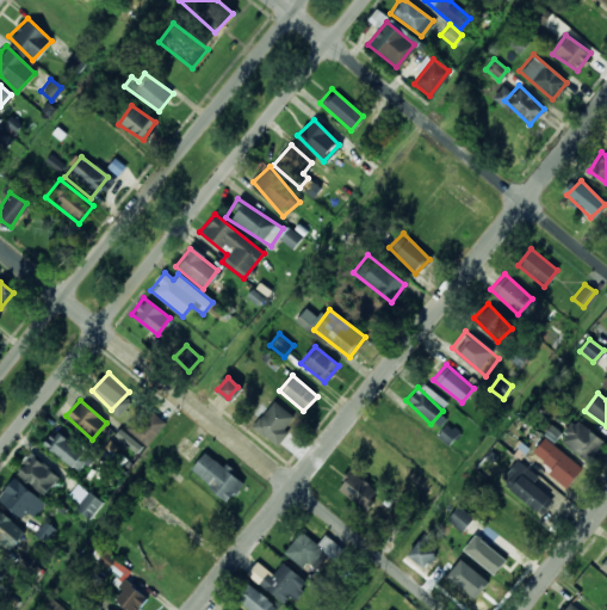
[(296,419),(272,400),(252,426),(276,445),(296,419)]
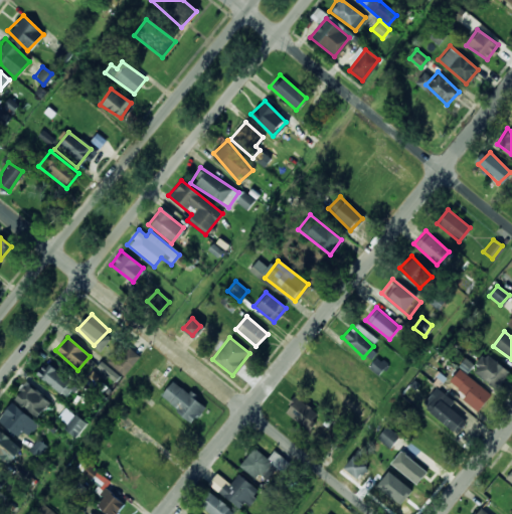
[(107,360),(121,375),(138,360),(124,345),(107,360)]
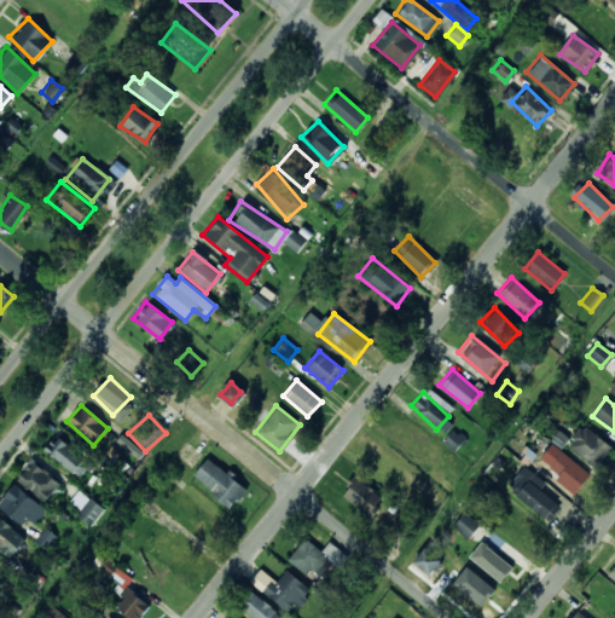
[(564,444),(593,468),(610,448),(581,423),(564,444)]
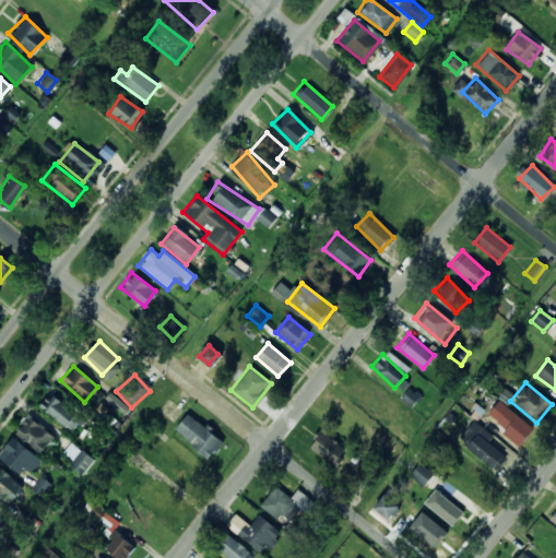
[(399,400),(411,406),(418,393),(406,387),(399,400)]
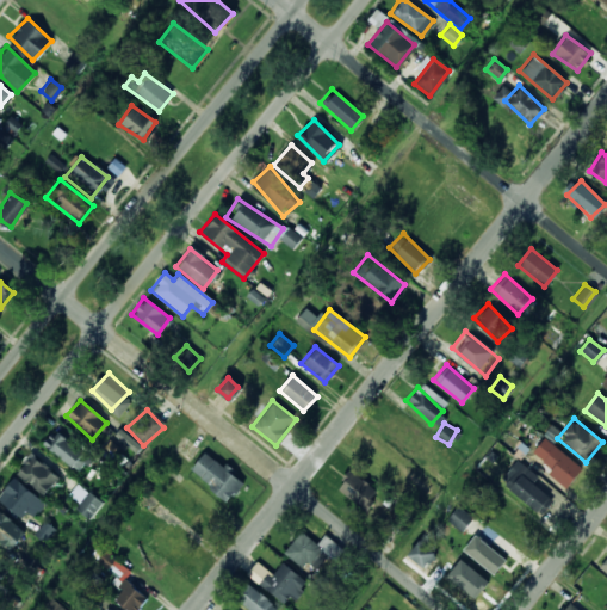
[(552,442),(559,432),(549,424),(542,435),(552,442)]
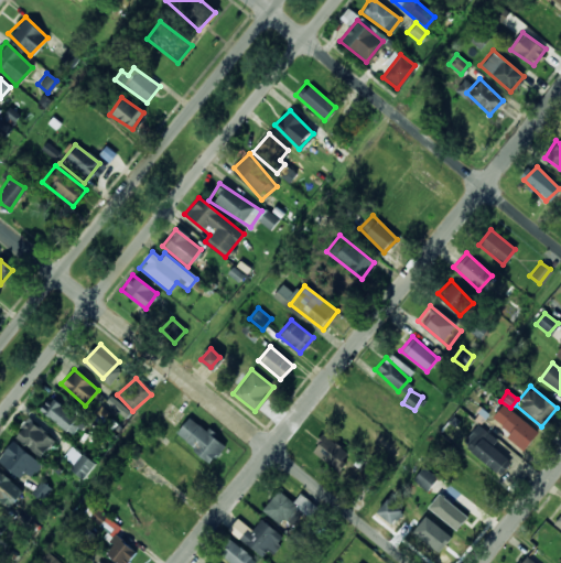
[(130,412),(109,394),(103,403),(122,420),(130,412)]
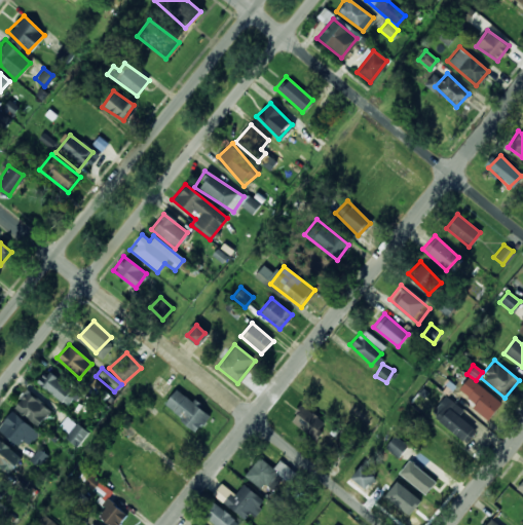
[(35,382),(67,406),(76,394),(44,371),(35,382)]
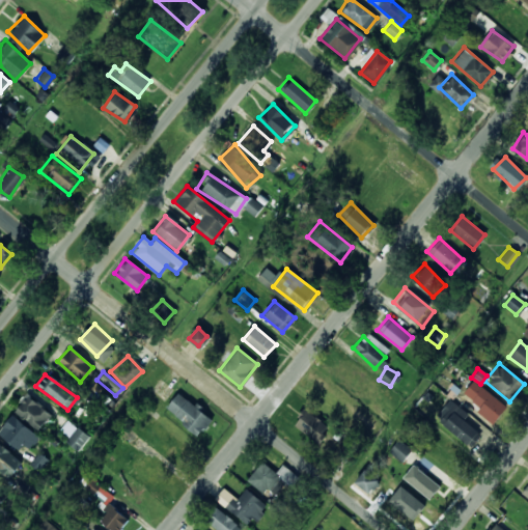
[(471,399),(468,405),(492,423),(505,408),(472,381),(463,392),(471,399)]
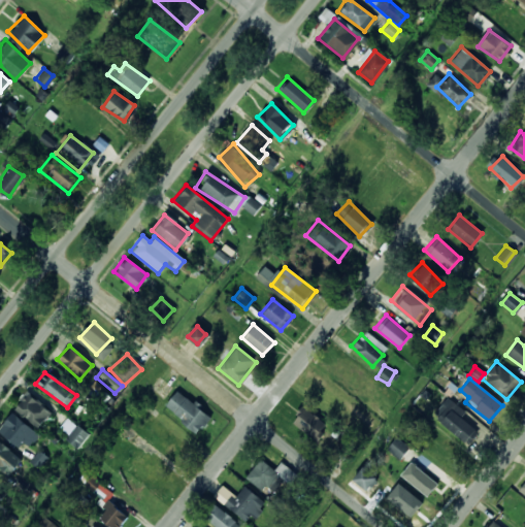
[(164,404),(194,434),(208,419),(179,390),(164,404)]
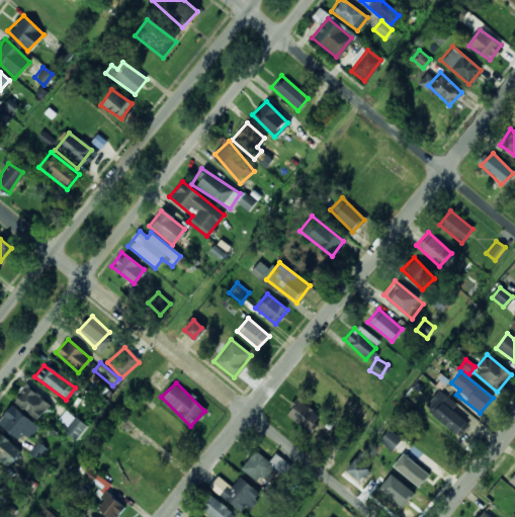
[(48,405),(27,384),(13,400),(33,420),(48,405)]
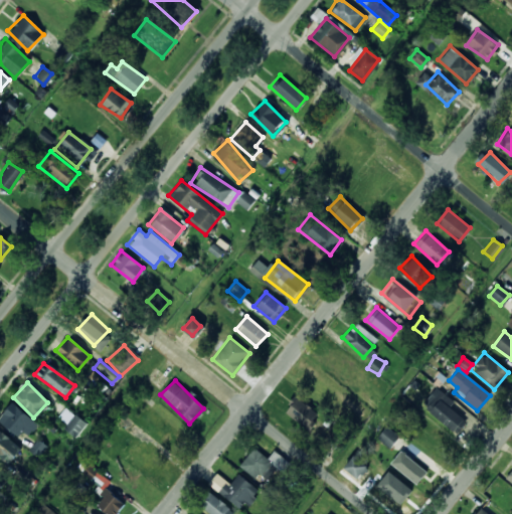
[(465,420),(435,388),(420,401),(451,435),(465,420)]
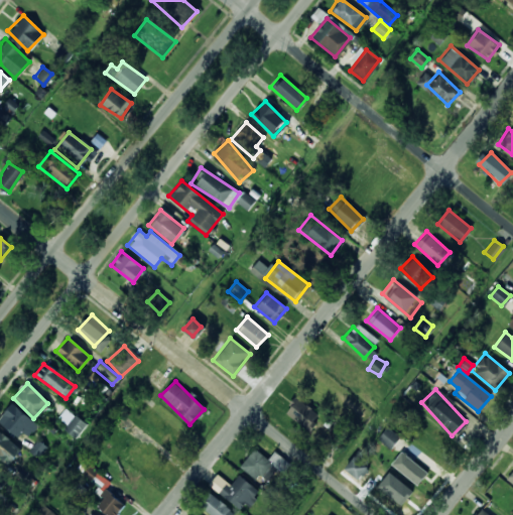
[(321,415),(294,397),(283,412),(309,431),(321,415)]
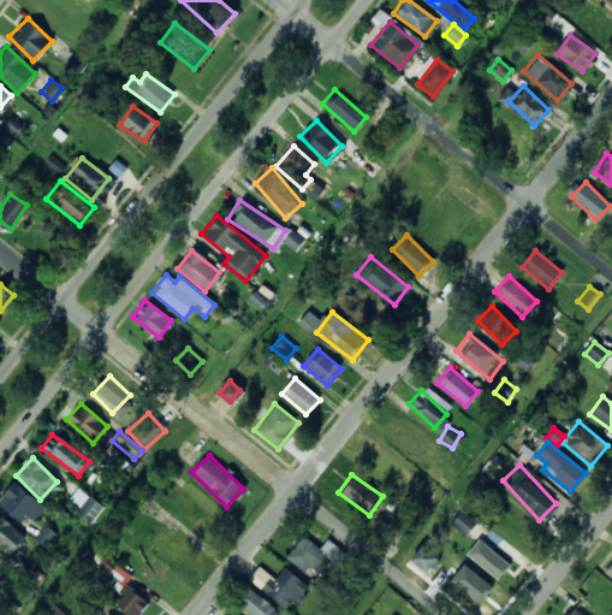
[(0,506),(21,522),(37,502),(12,480),(0,495),(0,506)]
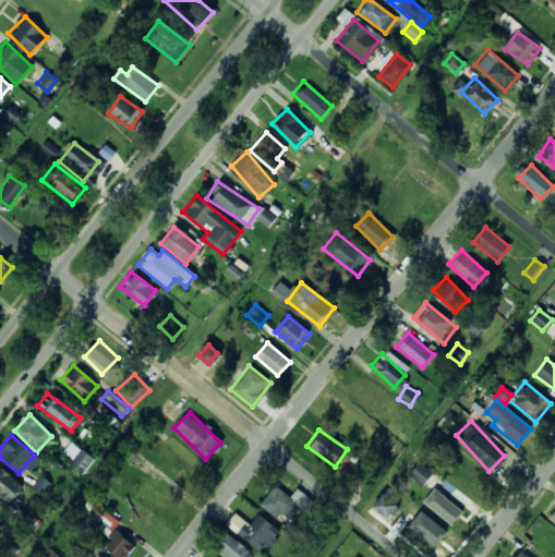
[(67,463),(79,473),(92,459),(69,440),(60,451),(70,459),(67,463)]
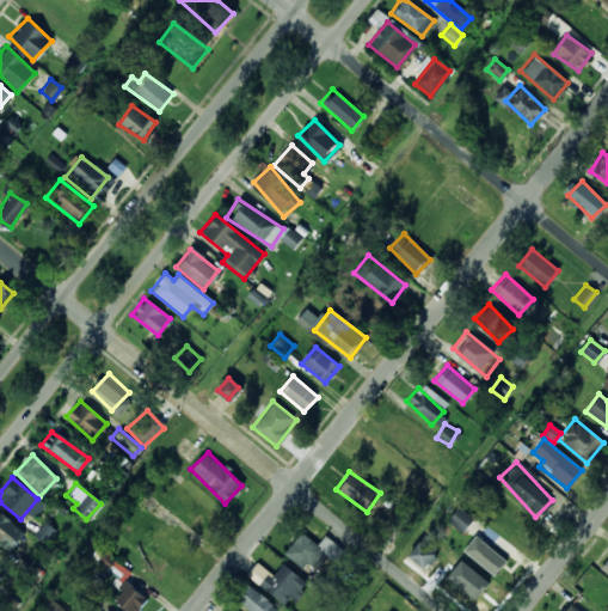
[(461,530),(472,519),(458,507),(448,518),(461,530)]
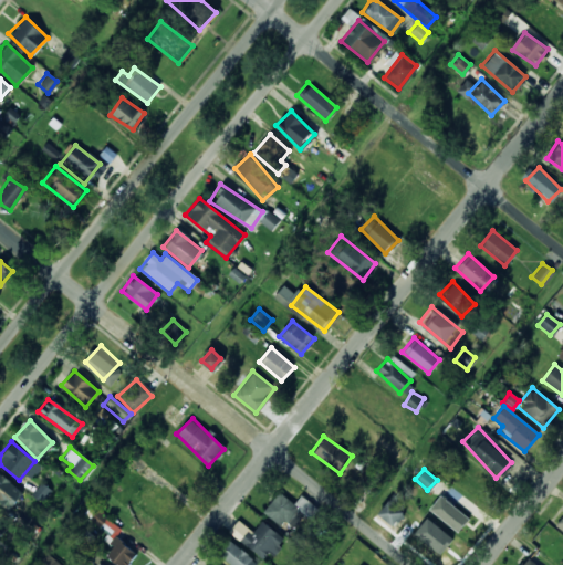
[(0,502),(8,509),(22,493),(0,473),(0,502)]
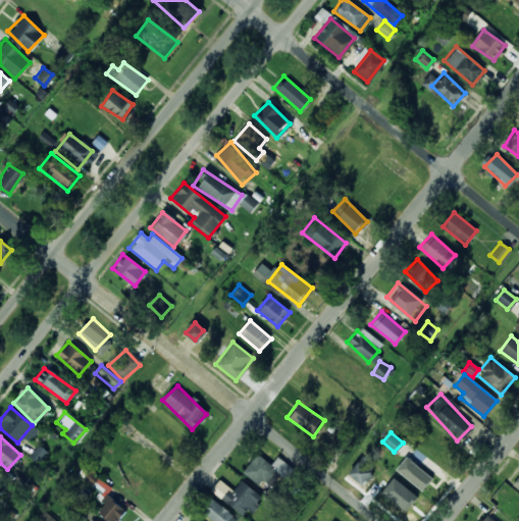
[(28,457),(38,463),(46,450),(35,444),(28,457)]
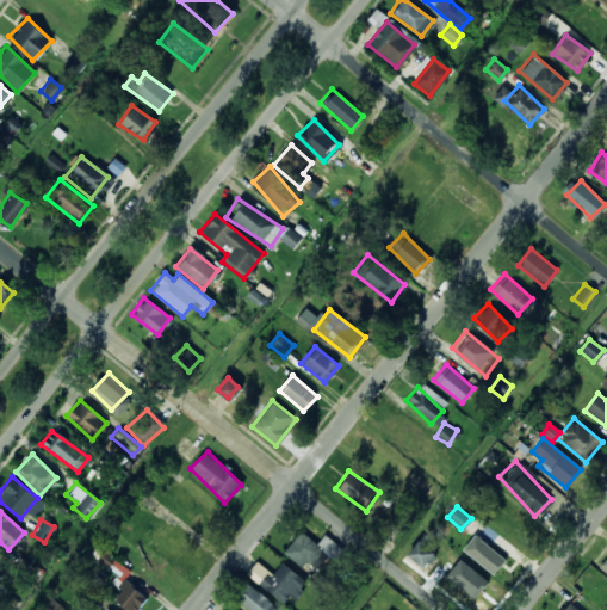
[(491,573),(508,553),(479,529),(463,549),(491,573)]
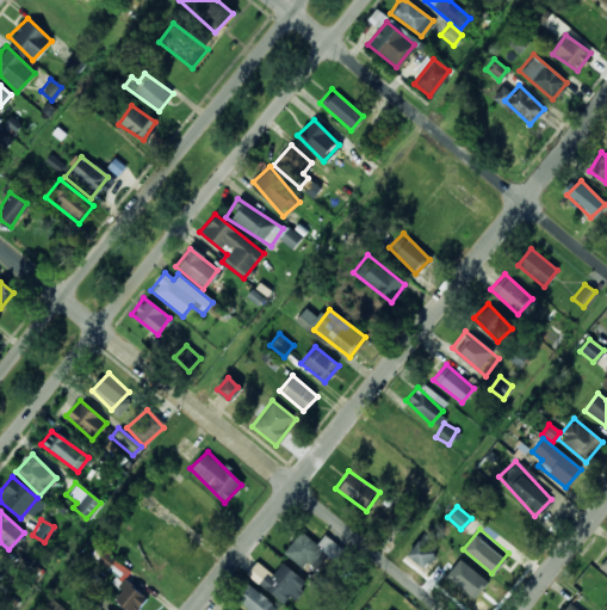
[(333,559),(341,549),(323,535),(315,544),(299,531),(282,552),(305,571),(322,550),(333,559)]
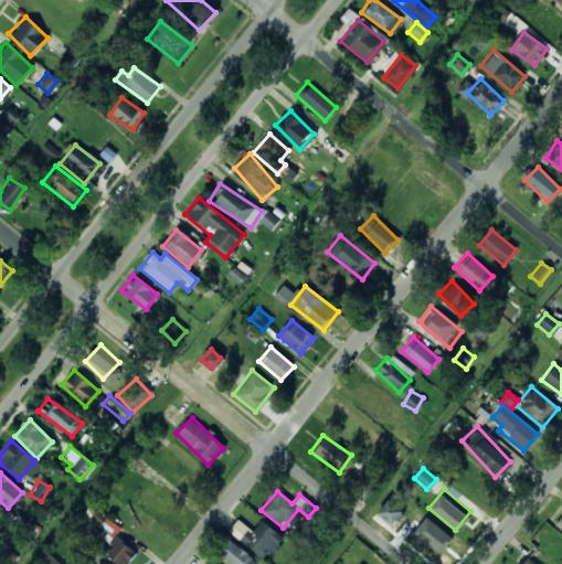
[(390,525),(402,511),(388,499),(375,512),(390,525)]
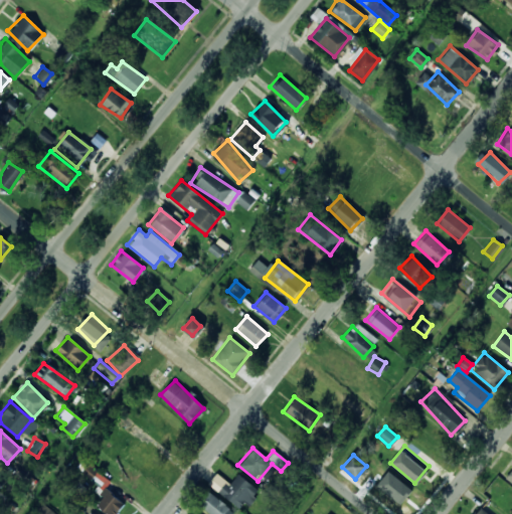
[(511,466),(503,480),(511,485),(511,466)]
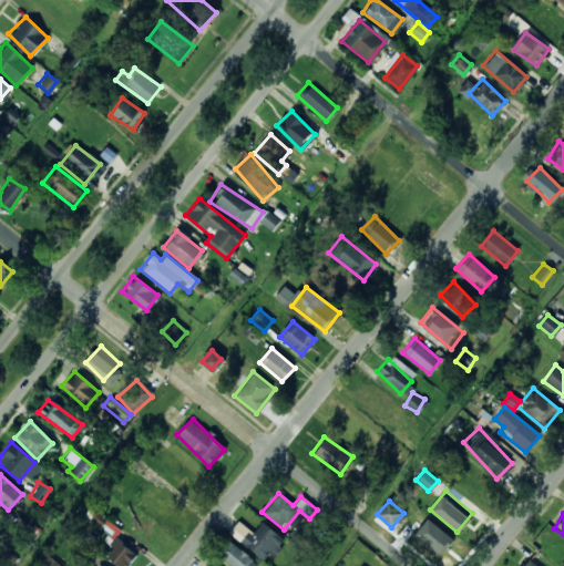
[(408,532),(437,556),(451,538),(421,515),(408,532)]
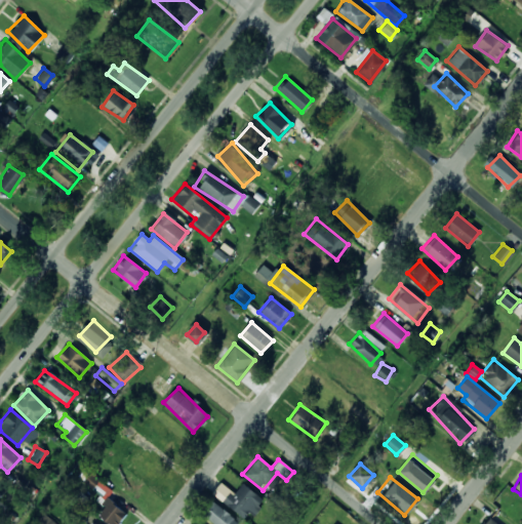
[(262,498),(239,481),(224,501),(245,519),(262,498)]
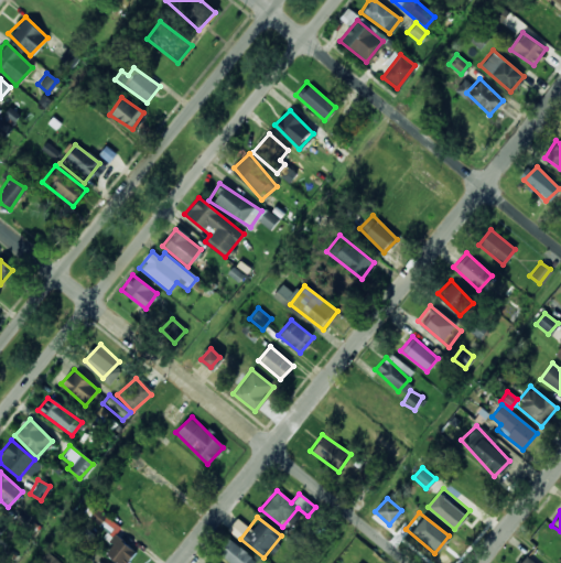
[(127,562),(137,552),(115,533),(101,549),(118,562),(127,562)]
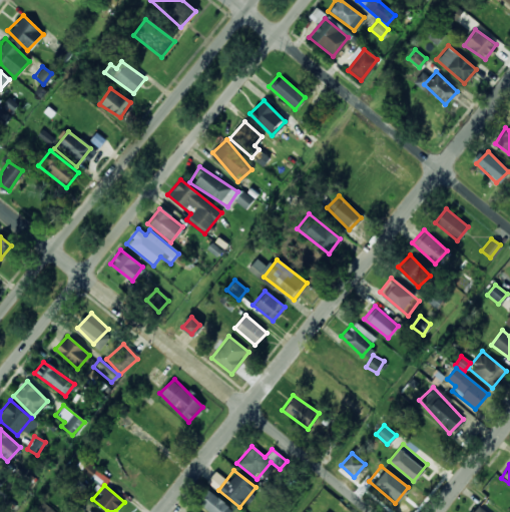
[(196,502),(208,511),(228,511),(231,509),(206,489),(196,502)]
